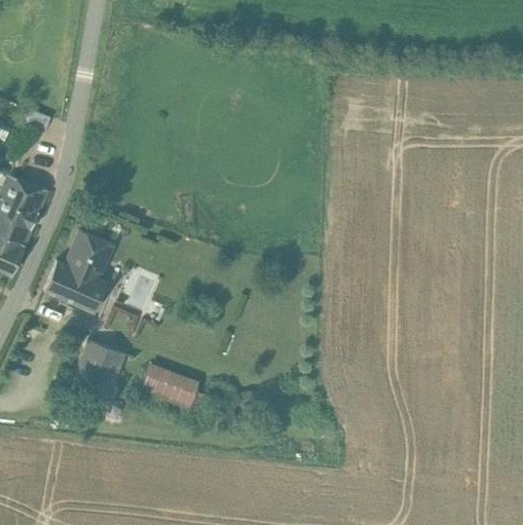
[(34,110),(29,122),(47,129),(52,117),(34,110)]
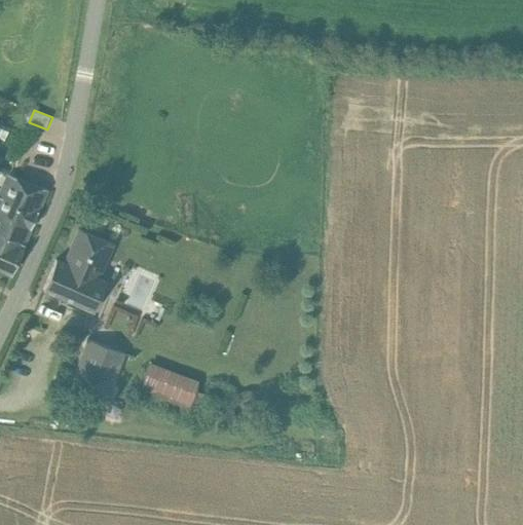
[(0,270),(12,275),(49,190),(10,175),(2,197),(0,196),(0,270)]
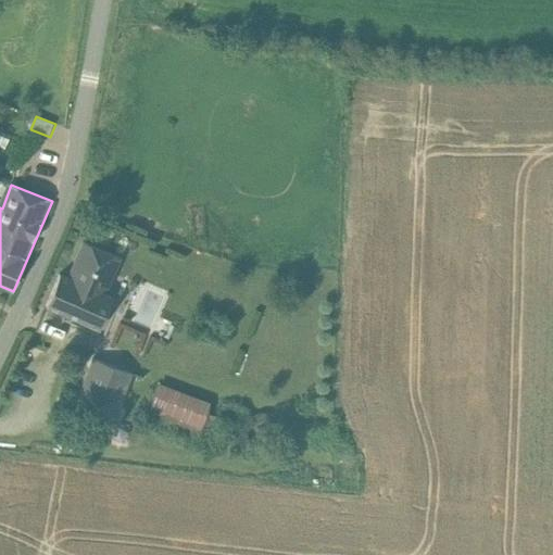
[(62,275),(48,306),(101,330),(115,298),(107,294),(123,259),(86,242),(71,278),(62,275)]
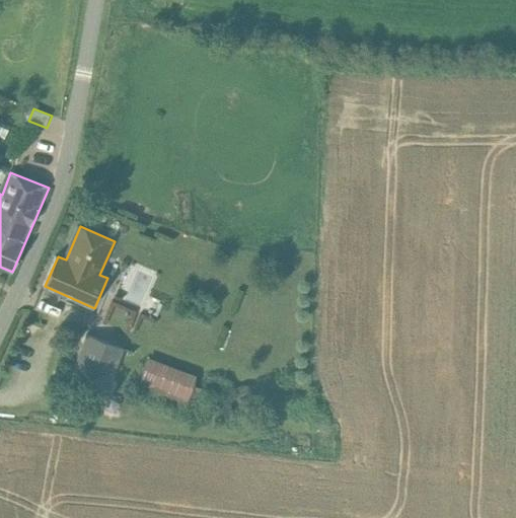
[(108,392),(125,349),(89,335),(72,379),(108,392)]
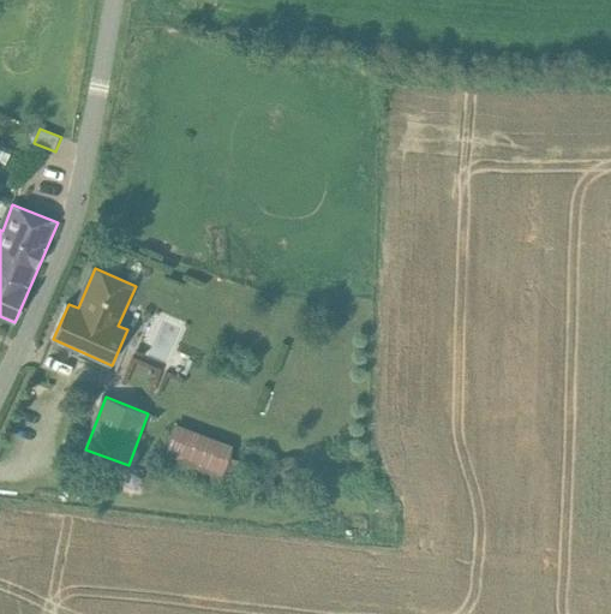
[(234,446),(179,425),(165,464),(220,484),(234,446)]
